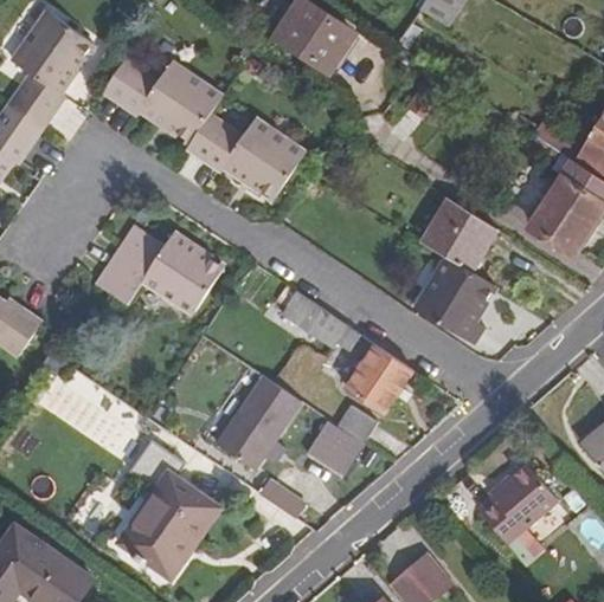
[(357,33),(307,0),(295,0),(271,37),(329,75),(357,33)]
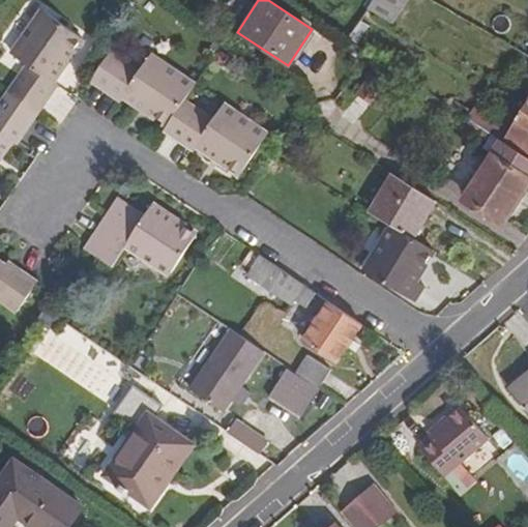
[(389,22),(404,0),(372,0),(368,7),(389,22)]
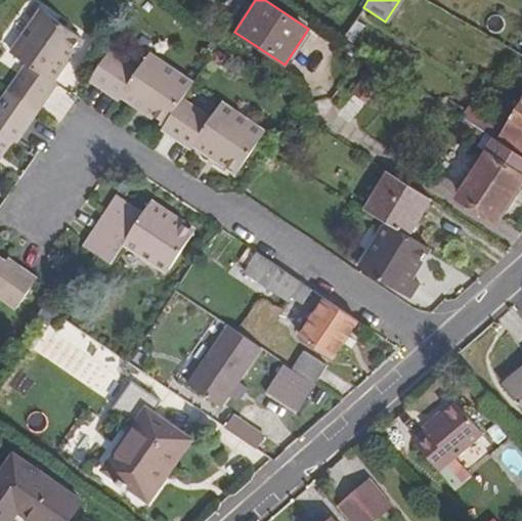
[(4,97),(33,115),(54,85),(49,81),(80,39),(42,11),(12,53),(27,63),(4,97)]
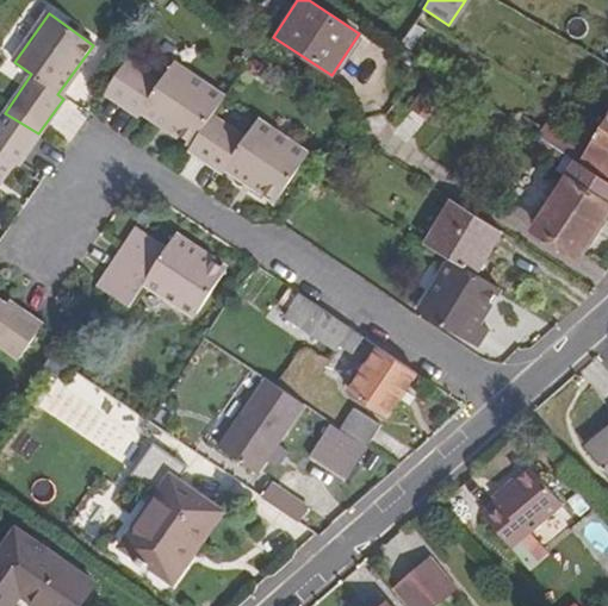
[(190,143),(210,116),(221,99),(172,64),(160,82),(125,60),(103,92),(135,117),(141,111),(190,143)]
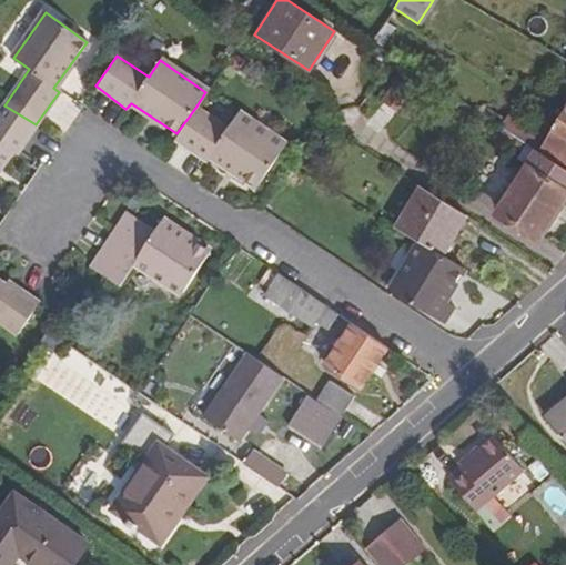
[(424,76),(404,62),(381,99),(401,112),(424,76)]
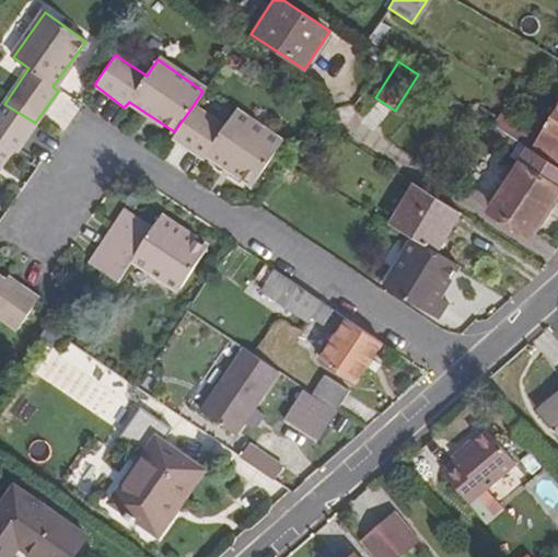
[(15,152),(35,123),(4,104),(0,109),(0,160),(10,148),(15,152)]
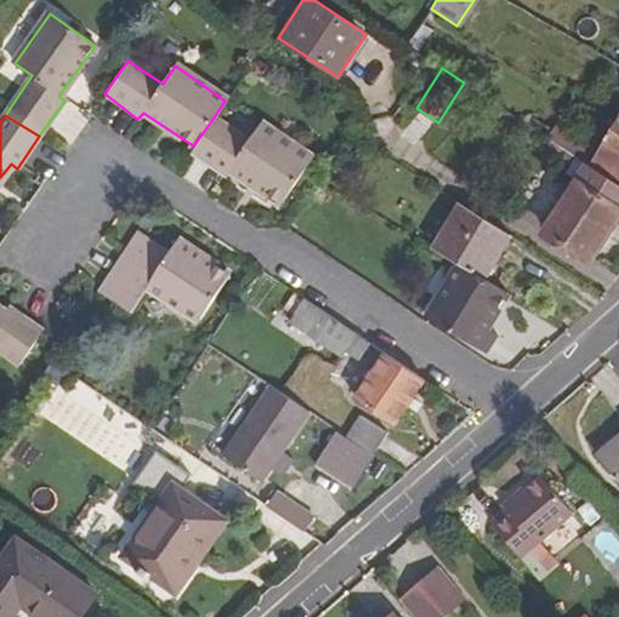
[(214,118),(193,146),(188,153),(222,177),(228,171),(279,206),(312,159),(260,123),(248,141),(214,118)]
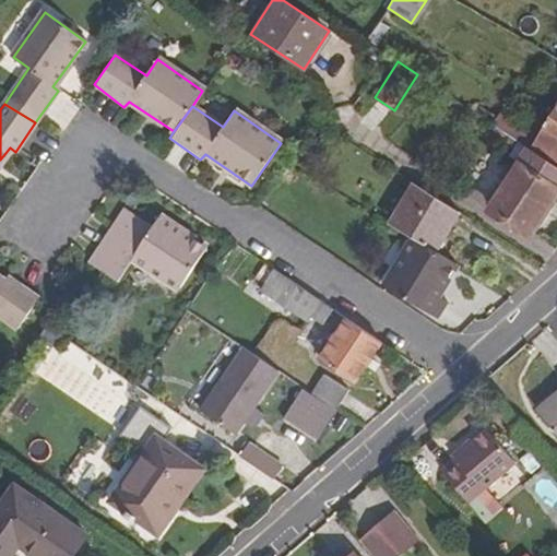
[(556,106),(533,142),(556,157),(556,106)]
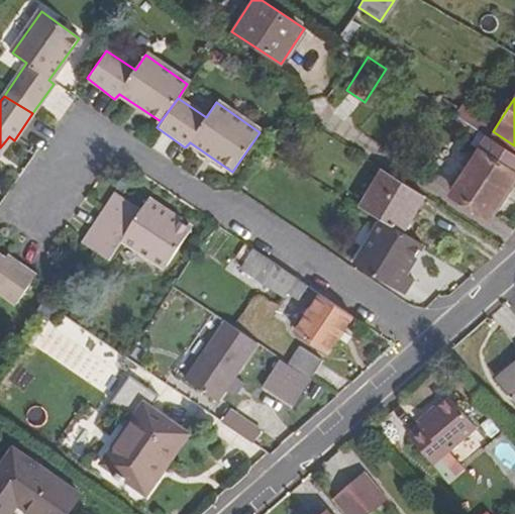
[(488,216),(514,175),(514,152),(459,116),(451,129),(479,148),(450,190),(488,216)]
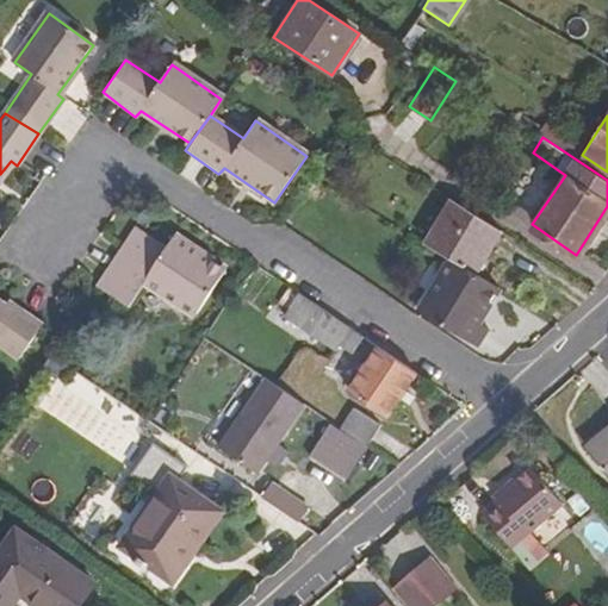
[(422,243),(448,258),(473,274),(500,231),(450,199),(422,243)]
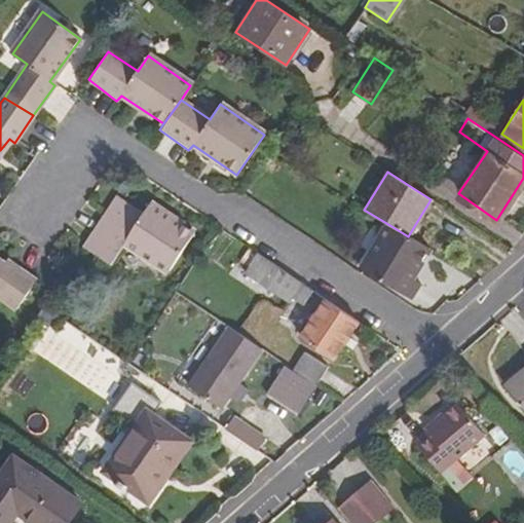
[(145,214),(117,196),(83,248),(110,265),(124,245),(169,273),(195,235),(151,206),(145,214)]
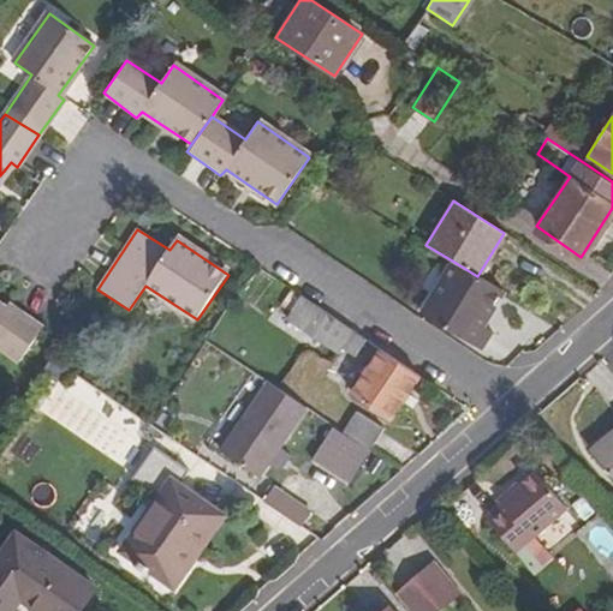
[(477,276),(452,261),(420,316),(476,351),(488,330),(478,324),(500,289),(477,276)]
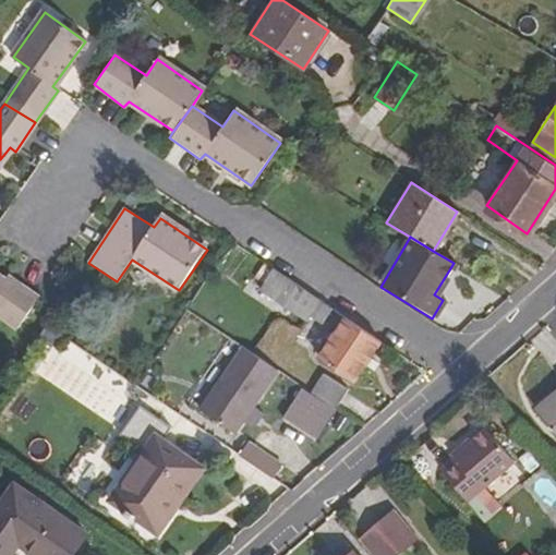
[(331,309),(272,268),(257,288),(305,322),(311,316),(321,324),(331,309)]
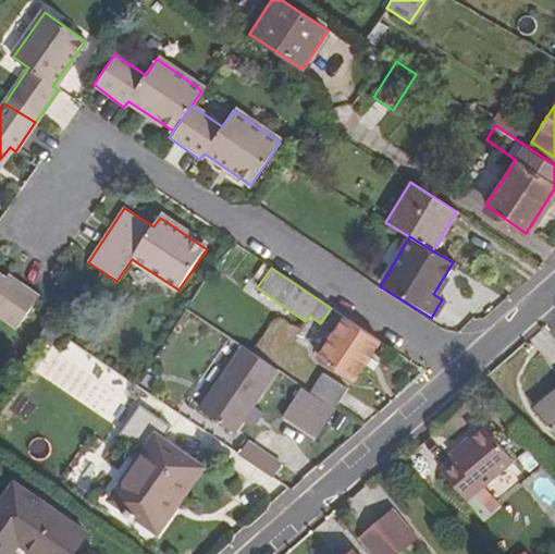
[(3,279),(0,277),(0,315),(15,325),(37,295),(5,274),(3,279)]
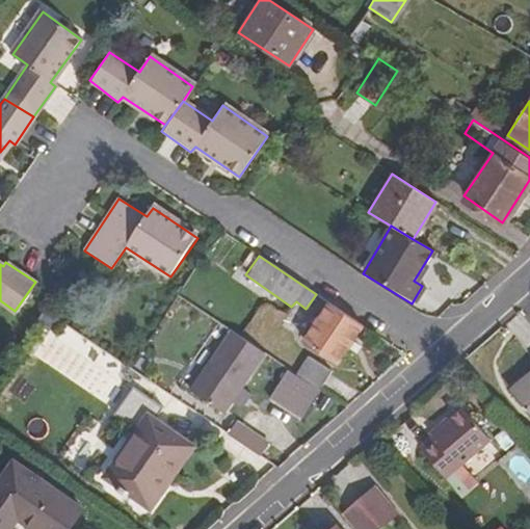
[(263,299),(241,333),(283,360),(298,337),(274,321),(282,311),(263,299)]
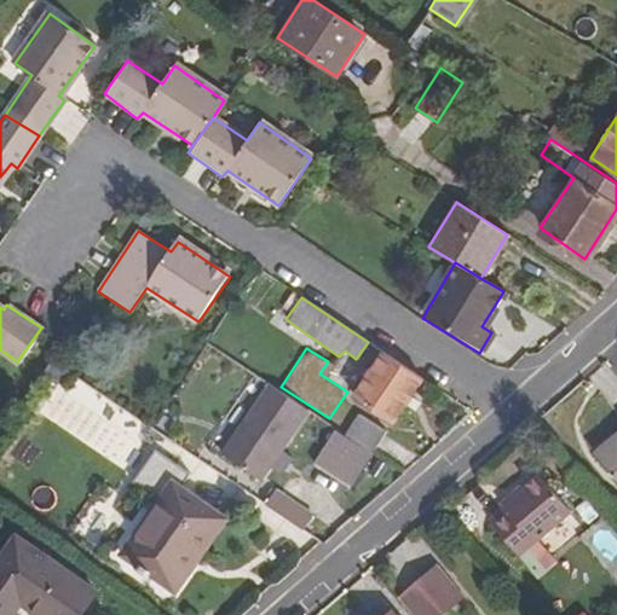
[(421,379),(382,353),(353,395),(392,422),(421,379)]
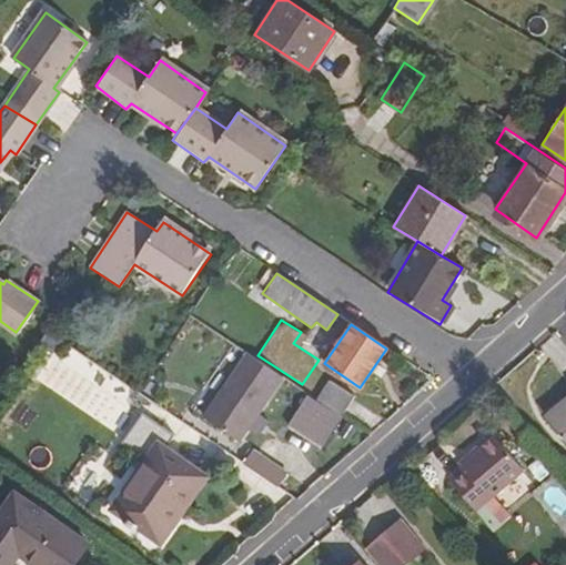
[(238,441),(282,377),(245,352),(202,415),(238,441)]
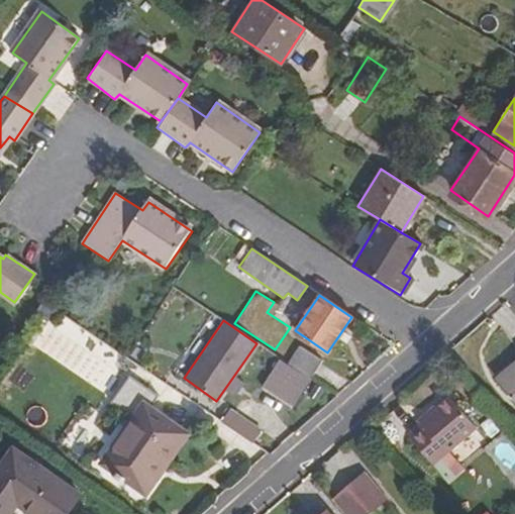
[(39,345),(93,385),(108,365),(55,325),(39,345)]
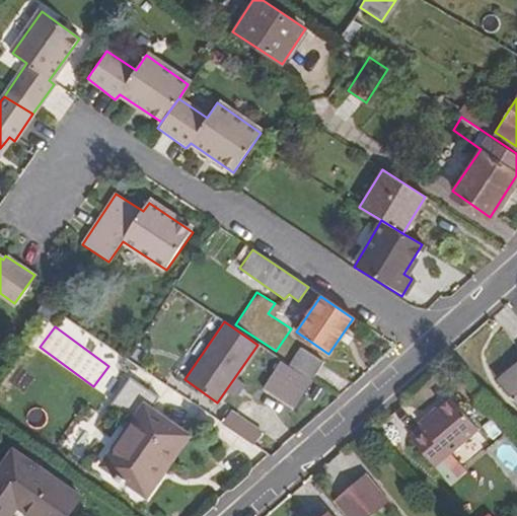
[(321,362),(299,348),(287,364),(310,378),(321,362)]
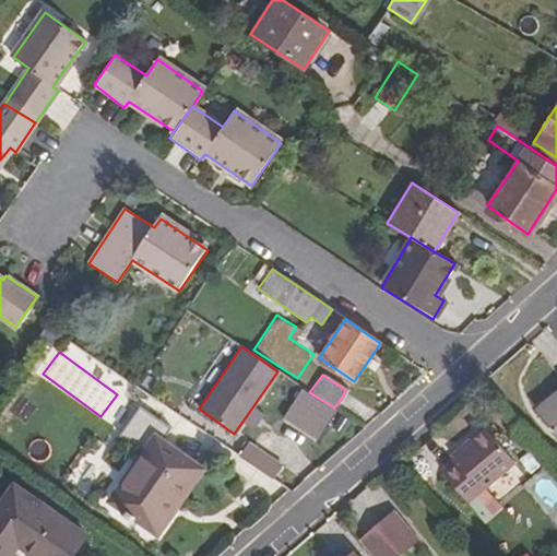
[(556,434),(556,390),(535,410),(556,434)]
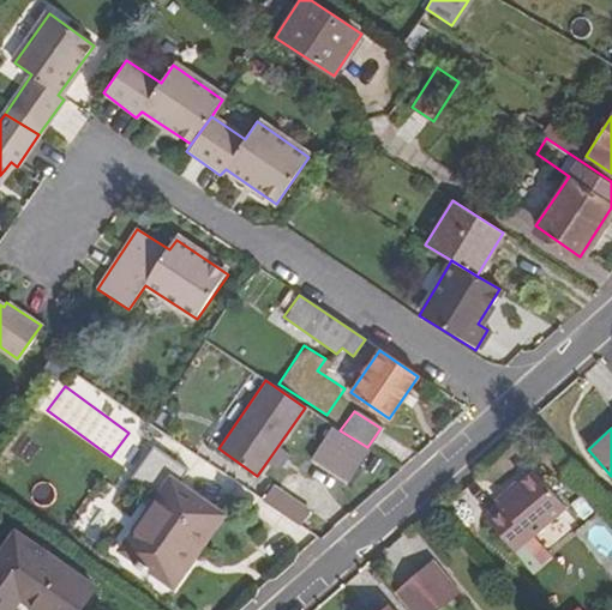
[(485,518),(511,549),(531,533),(563,506),(534,471),(497,502),(501,506),(485,518)]
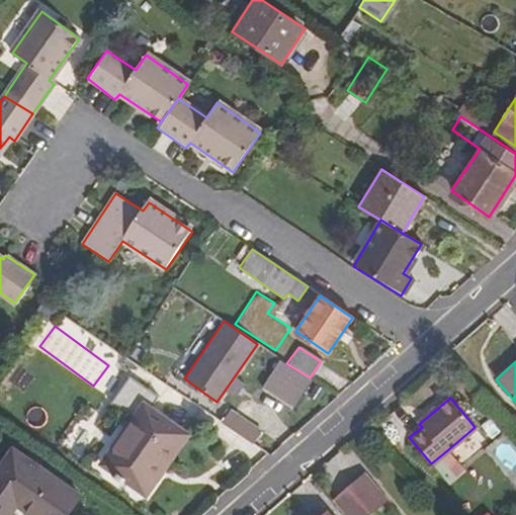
[(186,435),(142,404),(119,437),(124,440),(106,467),(145,494),(186,435)]
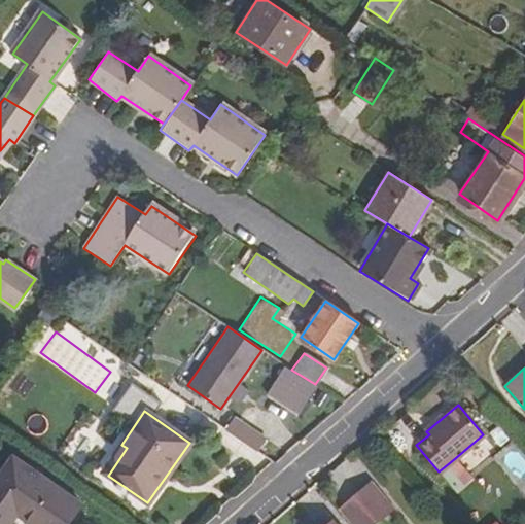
[(266,440),(233,417),(224,429),(257,451),(266,440)]
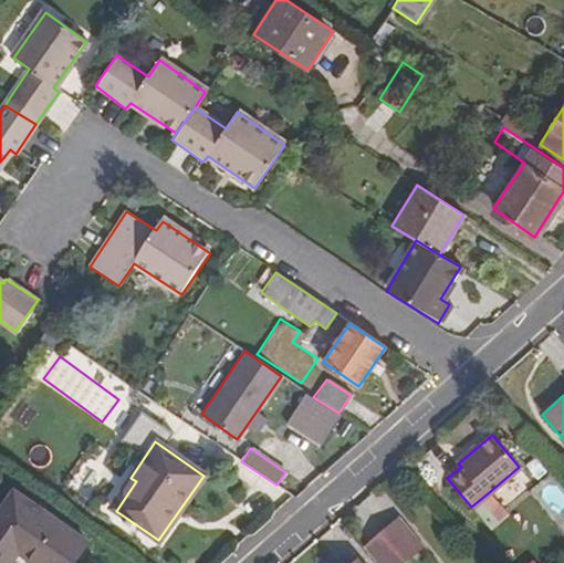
[(532,489),(555,511),(563,502),(563,490),(545,473),(532,489)]
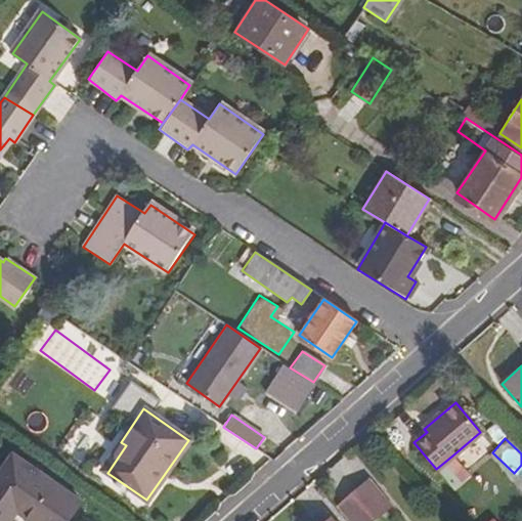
[(0,520),(8,520),(17,509),(36,520),(66,520),(80,502),(11,453),(0,470),(0,520)]
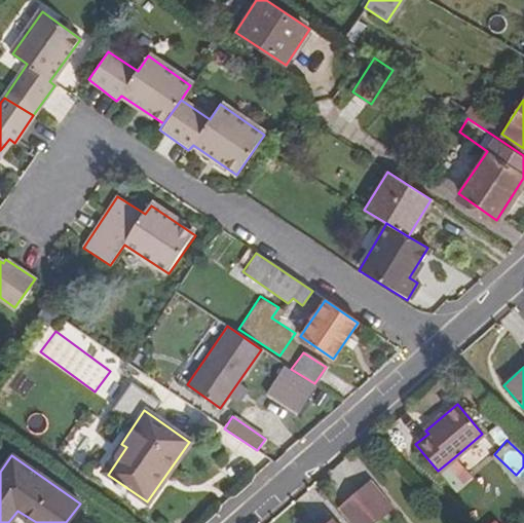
[(468,474),(454,457),(438,471),(451,487),(468,474)]
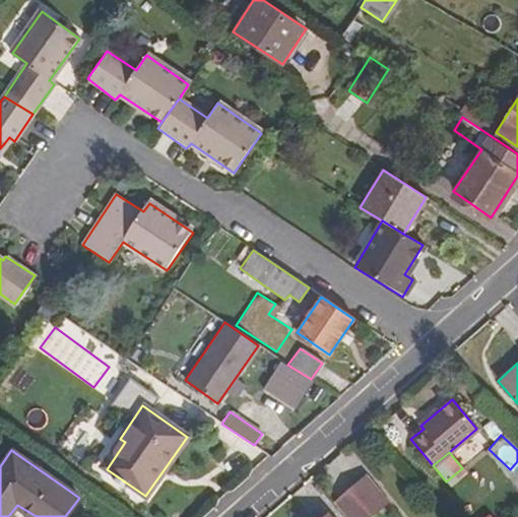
[(353,485),(377,511),(388,501),(365,474),(353,485)]
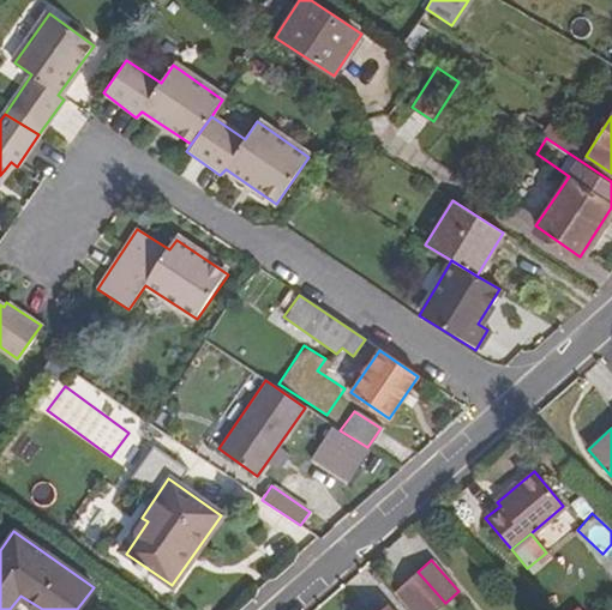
[(436,609),(445,603),(418,572),(395,592),(411,609),(436,609)]
